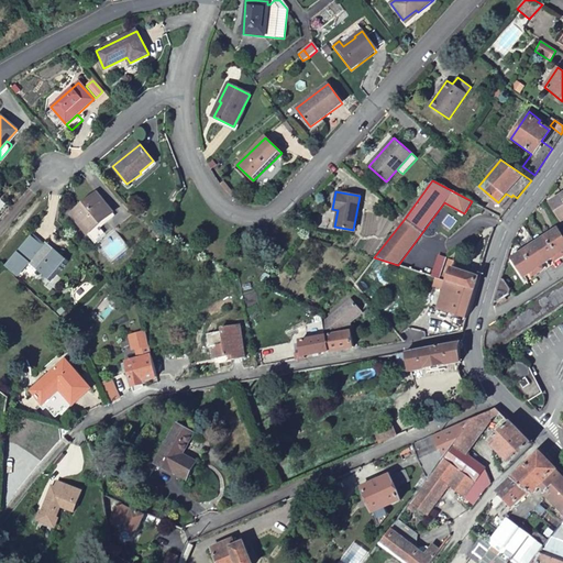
[(97,194),(70,214),(87,234),(112,213),(97,194)]
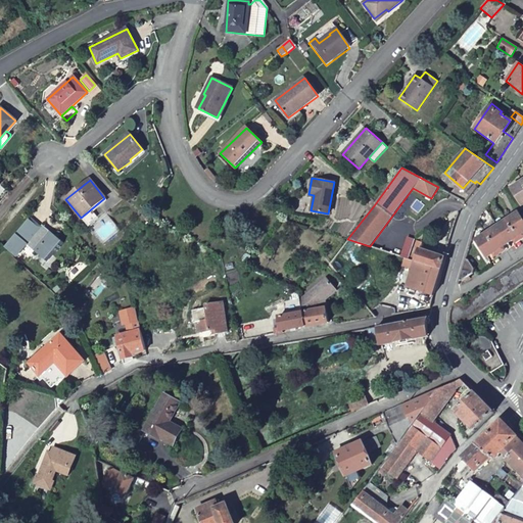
[(522,181),(512,189),(522,204),(522,181)]
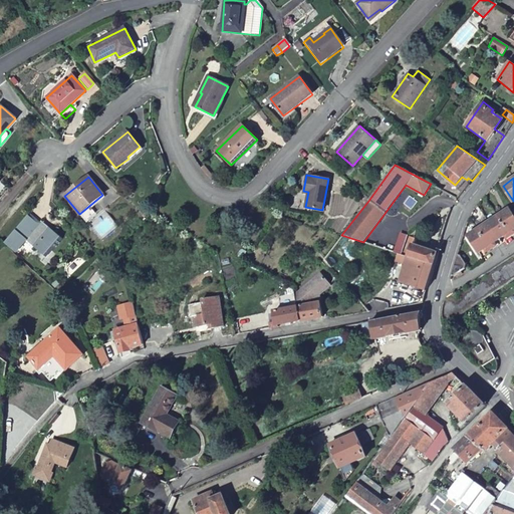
[(513,216),(510,209),(469,236),(480,252),(513,229),(513,216)]
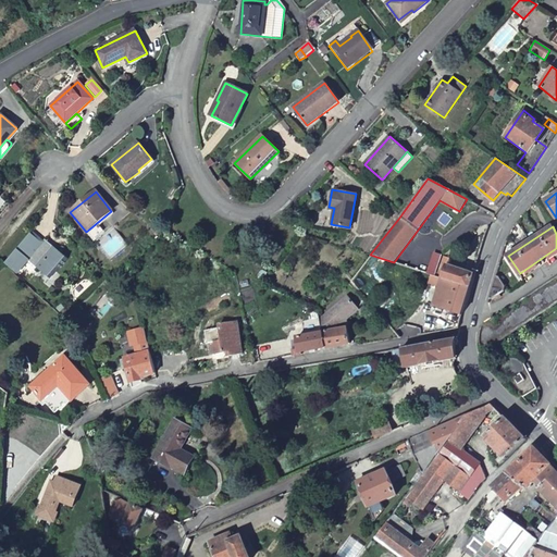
[(28,256),(40,243),(29,234),(15,249),(26,259),(28,256)]
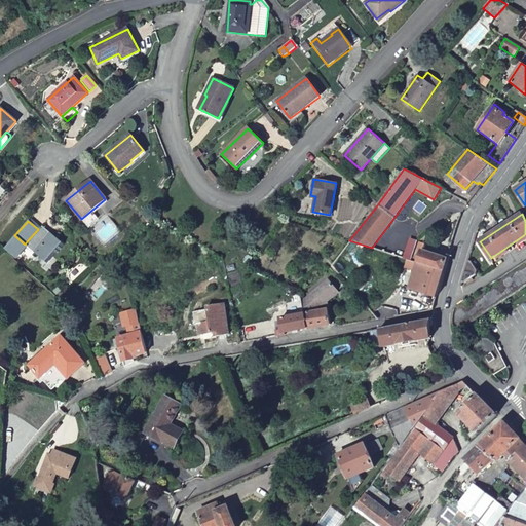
[(35,249),(33,252),(44,261),(49,255),(52,257),(62,245),(41,226),(38,229),(27,241),(35,249)]
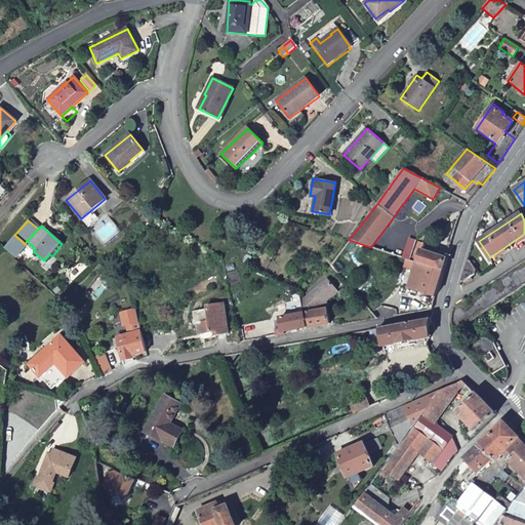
[(13,256),(25,244),(14,235),(4,248),(13,256)]
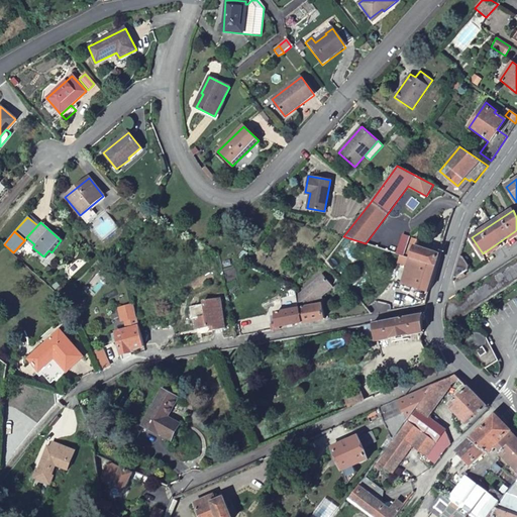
[(402,242),(398,254),(404,256),(410,238),(404,236),(402,242)]
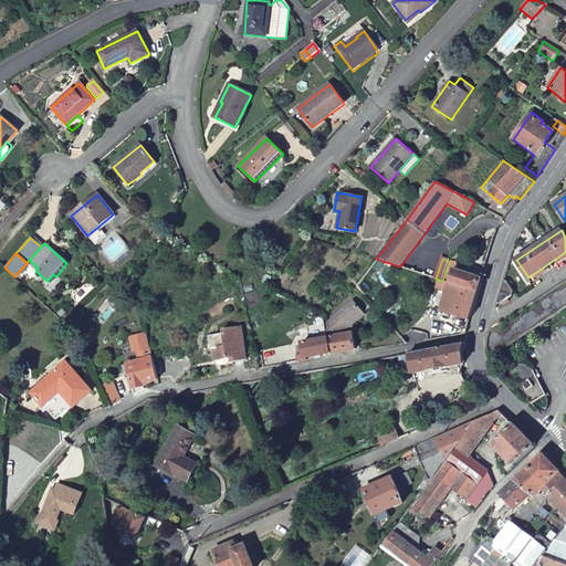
[(27,263),(35,271),(38,268),(29,260),(27,263)]
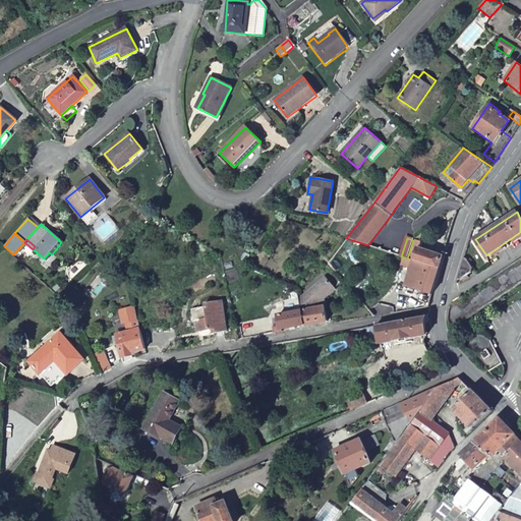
[(425,264),(440,269),(443,256),(420,249),(422,242),(413,240),(407,258),(414,261),(425,264)]
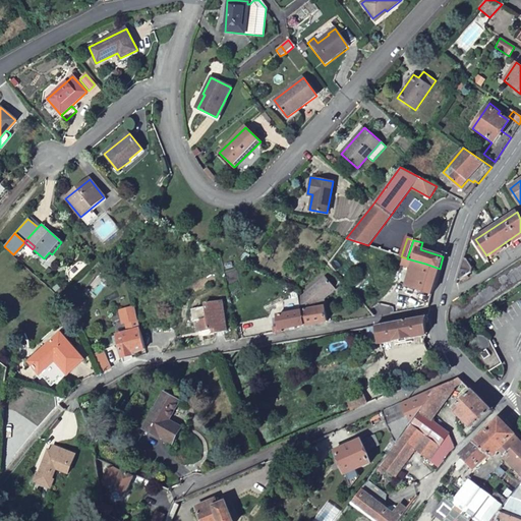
[(520,257),(450,305),(449,310),(448,322),(451,331),(520,283),(520,257)]
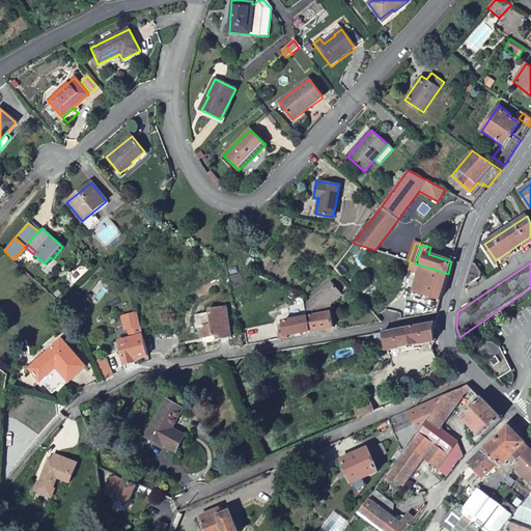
[(467,282),(467,285),(470,285),(480,279),(482,274),(476,264),(472,264),(467,282)]
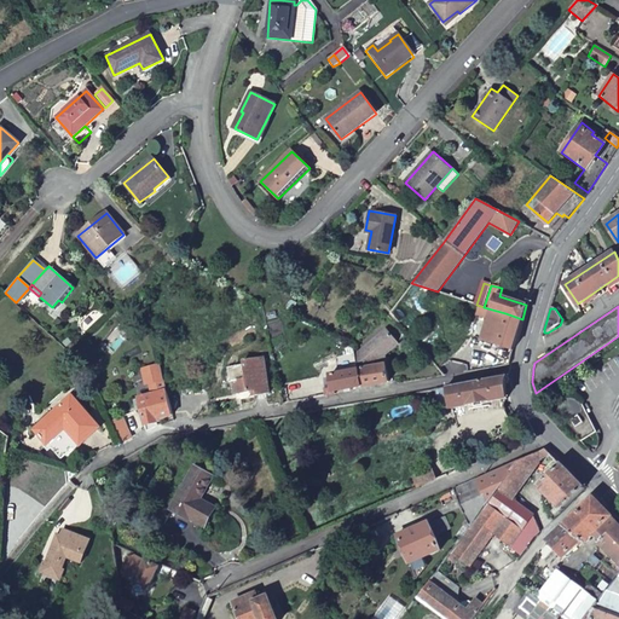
[(496,345),(496,346),(514,351),(522,319),(505,313),(492,310),(482,341),(496,345)]
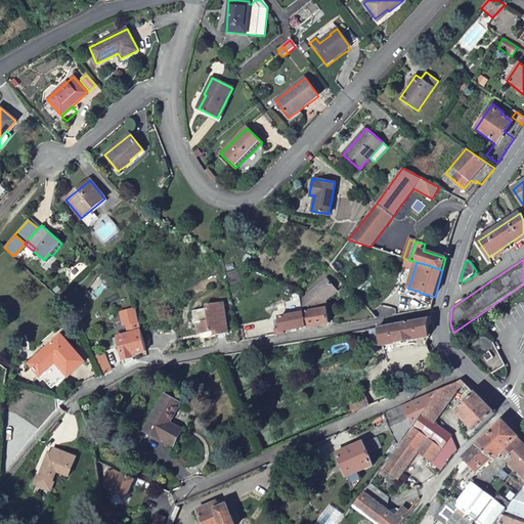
[(326,278),(301,300),(306,326),(329,322),(324,301),(337,291),(326,278)]
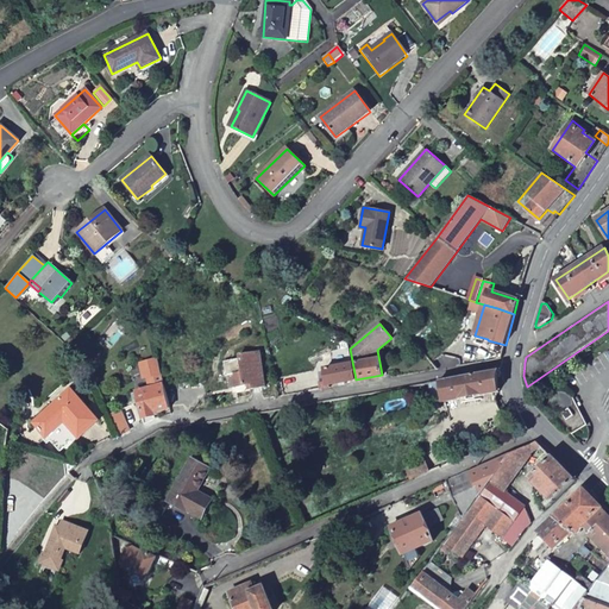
[(497,346),(493,360),(502,358),(504,349),(497,346)]
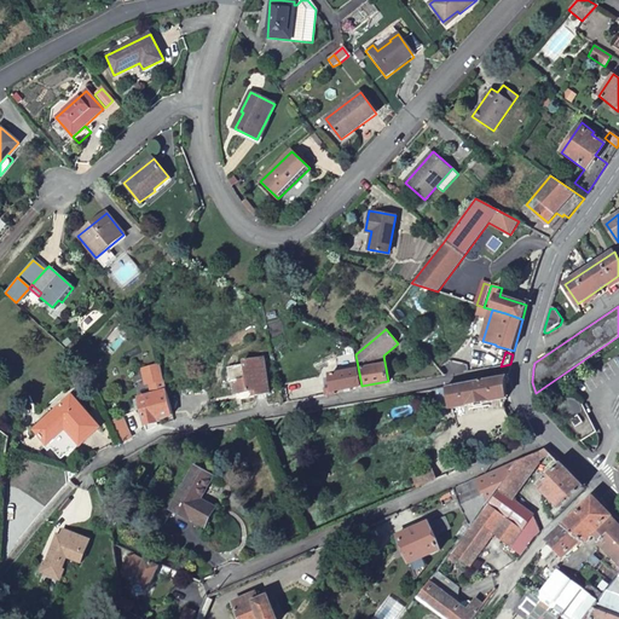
[(362,386),(356,354),(336,358),(339,375),(328,376),(330,387),(323,388),(324,397),(334,394),(334,391),(362,386)]
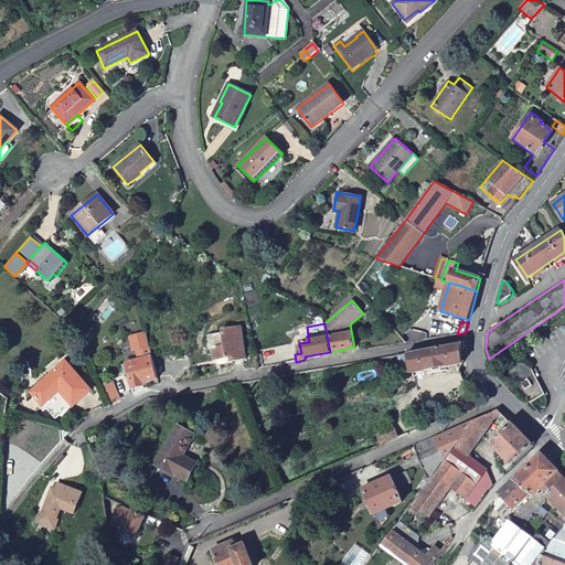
[(246,359),(242,327),(223,330),(223,333),(208,336),(210,348),(214,348),(215,360),(230,358),(230,361),(246,359)]
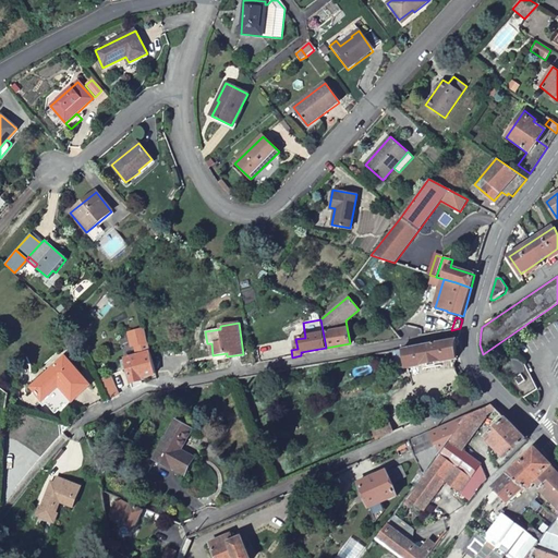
[(156,374),(153,364),(149,352),(144,327),(126,332),(131,347),(134,346),(136,355),(124,359),(126,370),(131,384),(141,381),(141,378),(156,374)]
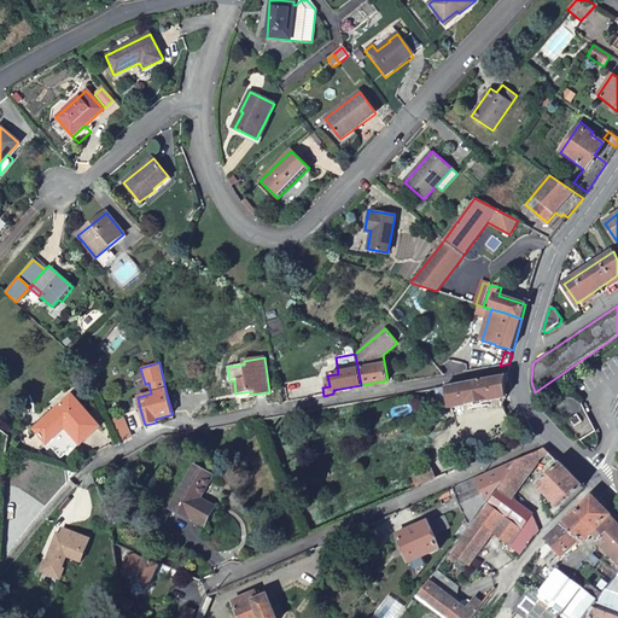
[(506,377),(436,388),(438,400),(448,398),(450,407),(506,397),(505,386),(506,377)]
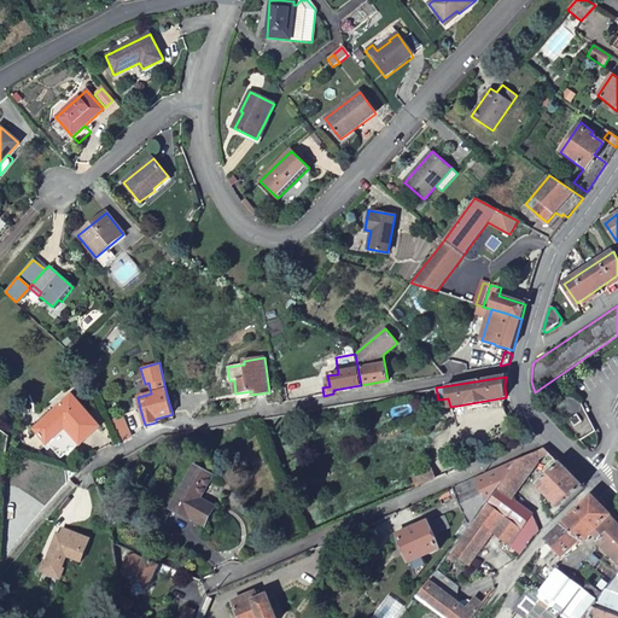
[(596,431),(582,403),(583,402),(583,401),(581,397),(576,394),(555,390),(563,398),(559,406),(558,413),(563,421),(582,441),(596,431)]
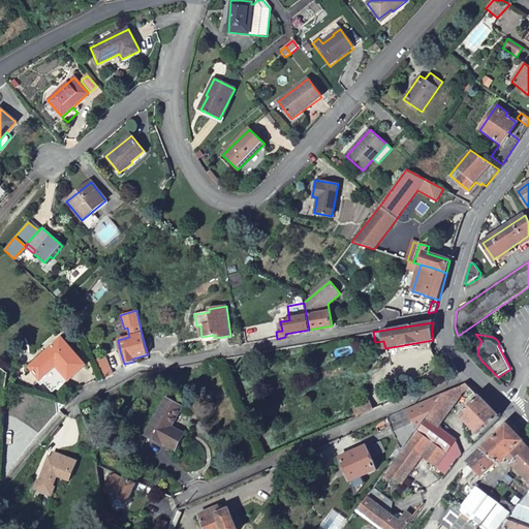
[(60,339),(29,369),(53,393),(85,364),(60,339)]
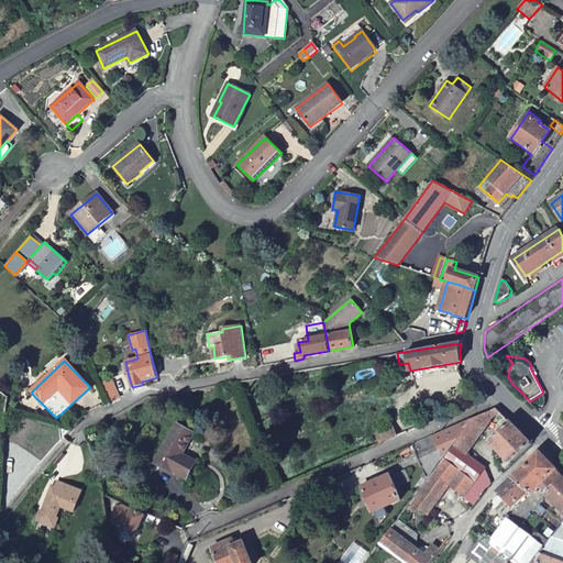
[(408,363),(399,364),(400,373),(410,371),(408,363)]
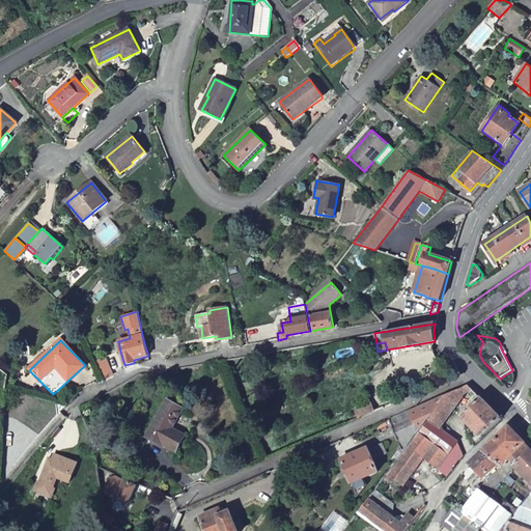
[(155,343),(145,346),(148,356),(148,358),(158,356),(155,343)]
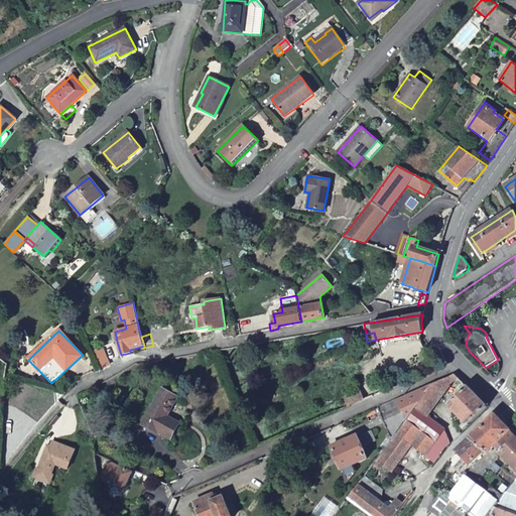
[(342,336),(323,339),(325,349),(344,346),(342,336)]
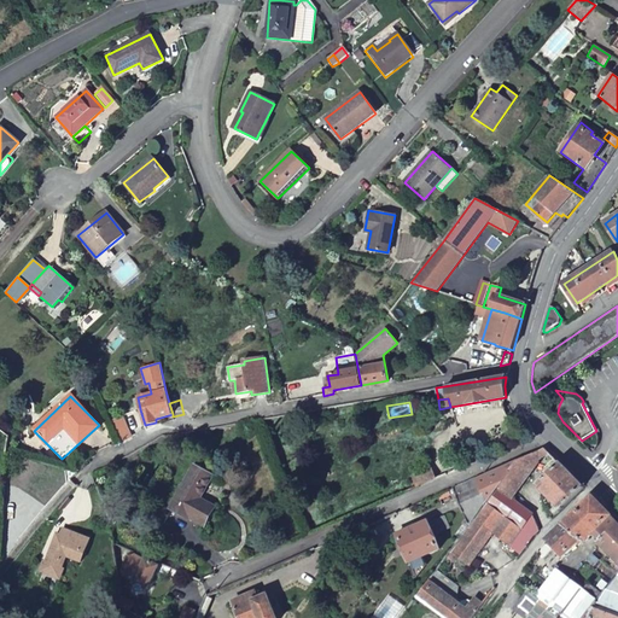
[(115,424),(124,443),(130,439),(128,432),(126,433),(120,421),(115,424)]
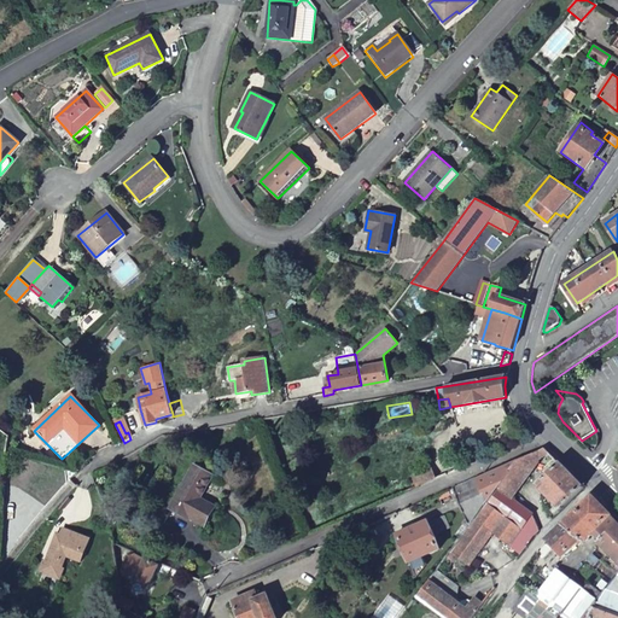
[(549,472),(558,462),(544,448),(534,453),(541,461),(549,472)]
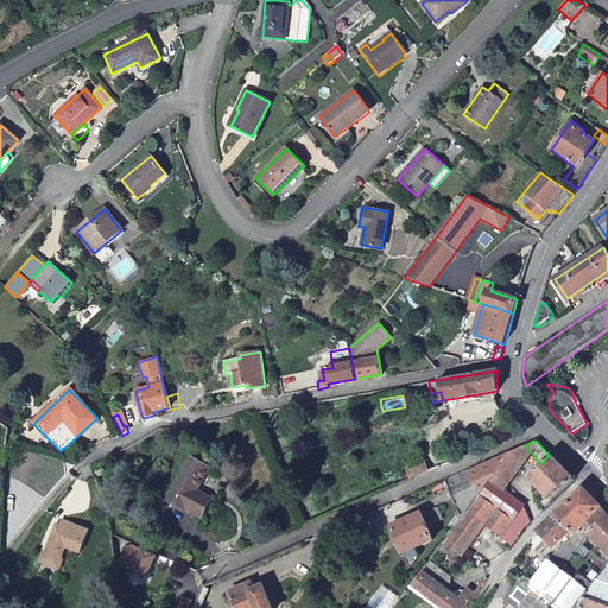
[(525,445),(508,453),(488,481),(502,491),(532,454),(525,445)]
